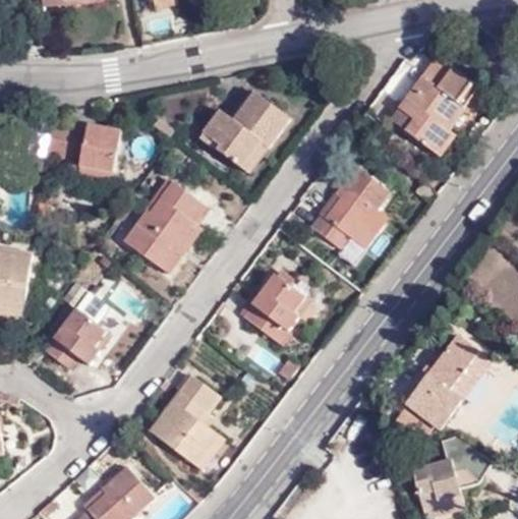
[(178,5),(176,0),(148,0),(151,11),(178,5)]
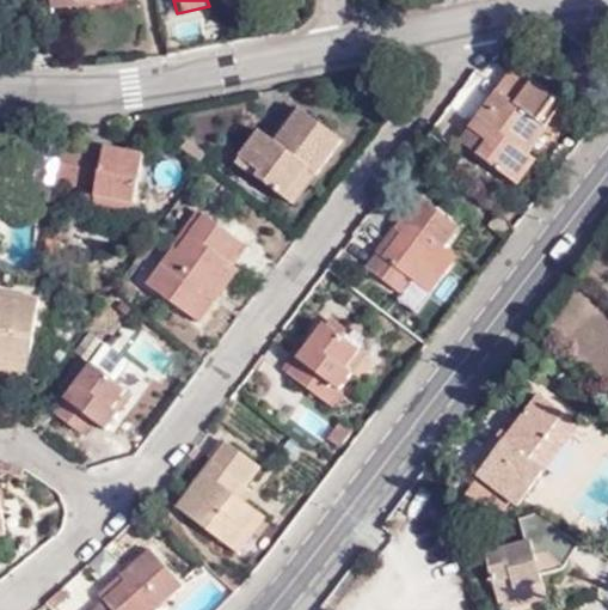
[(513,56),(467,119),(485,132),(474,145),(513,172),(533,147),(522,141),(538,116),(542,119),(562,92),(513,56)]
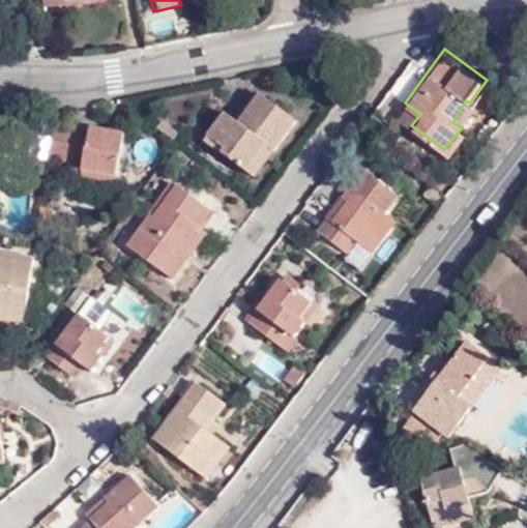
[(264,146),(271,151),(294,120),(257,93),(236,120),(225,113),(204,143),(243,172),(264,146)]
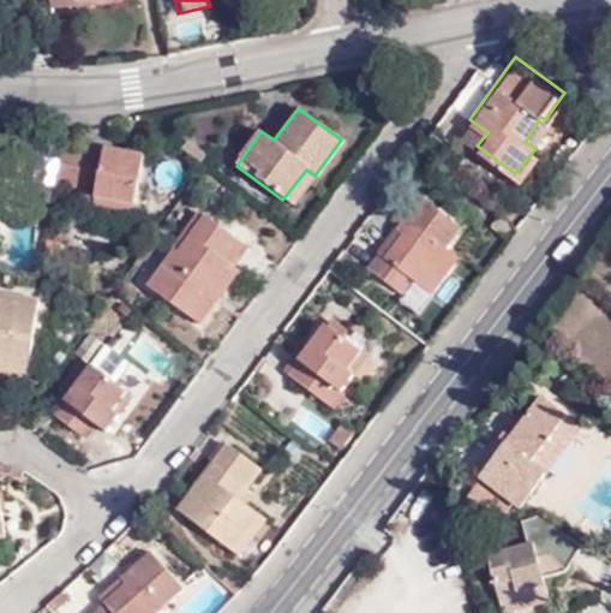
[(487,132),(469,119),(459,134),(477,146),(487,132)]
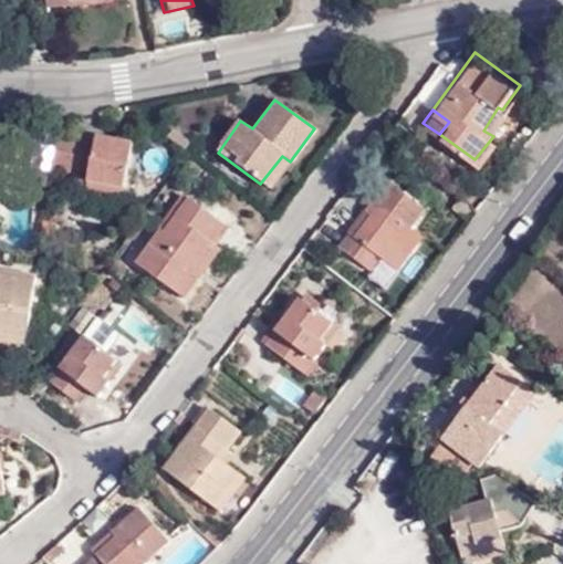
[(91,143),(70,141),(63,171),(84,171),(85,181),(123,186),(129,142),(93,137),(91,143)]
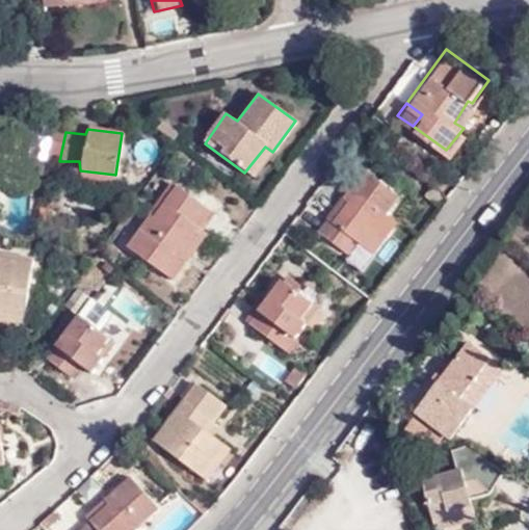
[(59,161),(65,132),(50,130),(45,160),(59,161)]
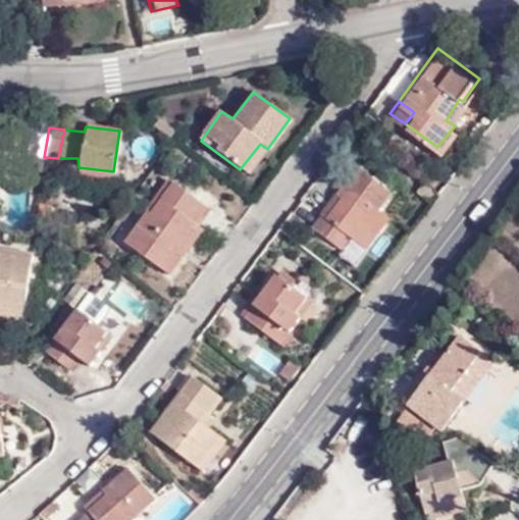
[(173,131),(170,135),(185,145),(188,141),(173,131)]
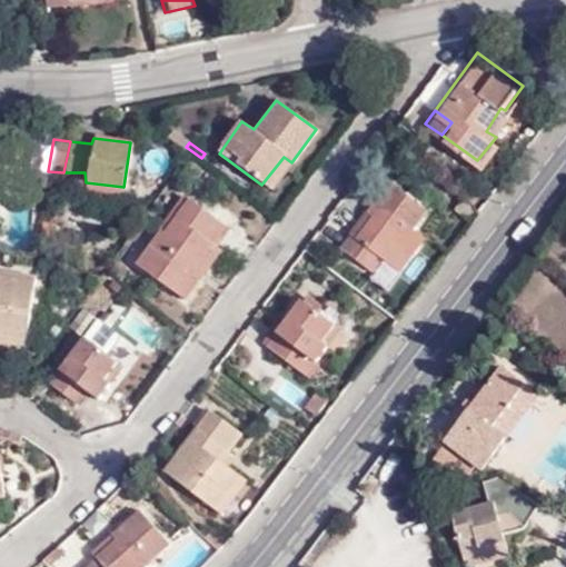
[(270,191),(291,162),(284,157),(261,185),(270,191)]
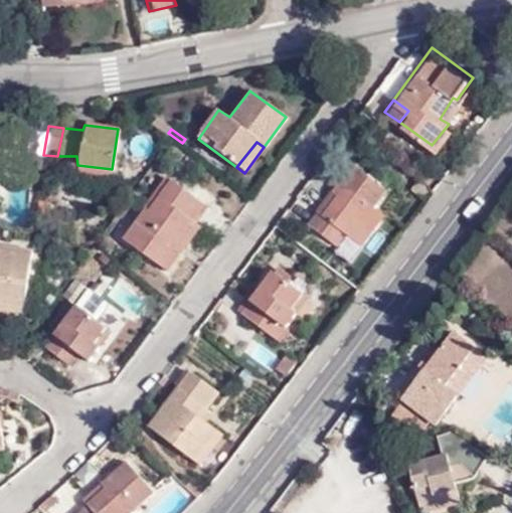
[(319,214),(314,212),(304,223),(334,247),(345,235),(359,245),(383,215),(372,207),(386,192),(352,164),(334,187),(338,190),(319,214)]
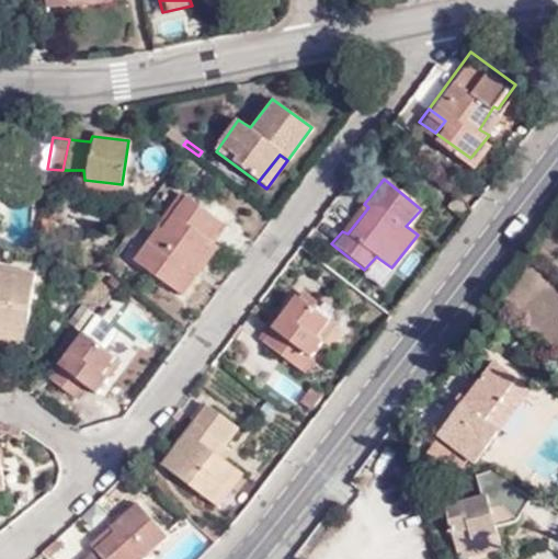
[(189,267),(208,239),(220,223),(184,194),(161,229),(156,225),(132,258),(181,295),(196,273),(189,267)]
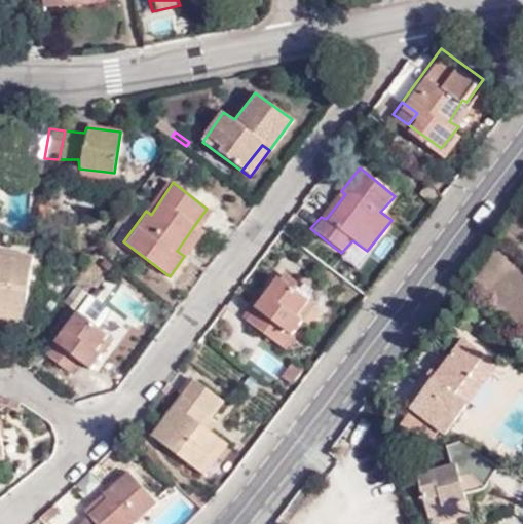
[(341,191),(321,217),(326,219),(345,194),(341,191)]
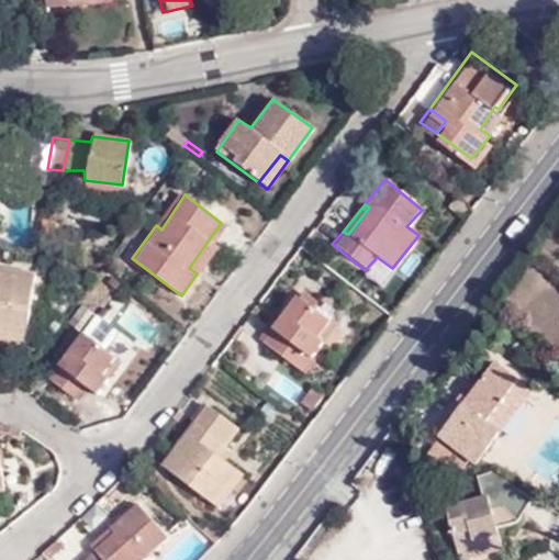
[(217,246),(209,239),(189,268),(197,273),(217,246)]
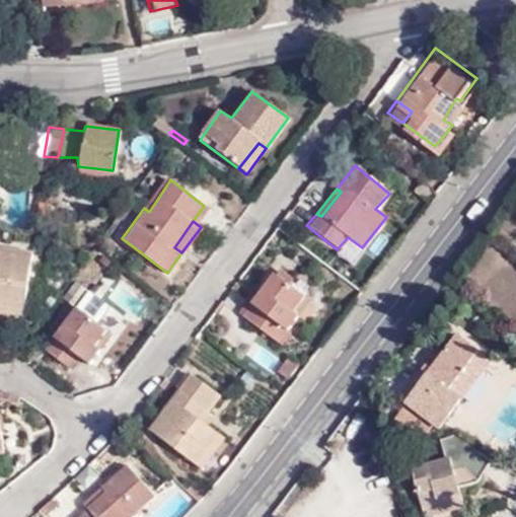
[(0,310),(22,314),(30,249),(0,244),(0,310)]
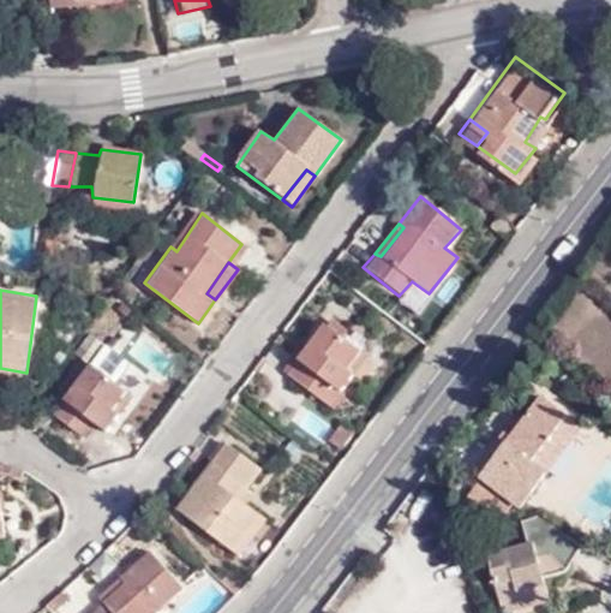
[(359,350),(324,323),(283,375),(327,406),(353,374),(345,367),(359,350)]
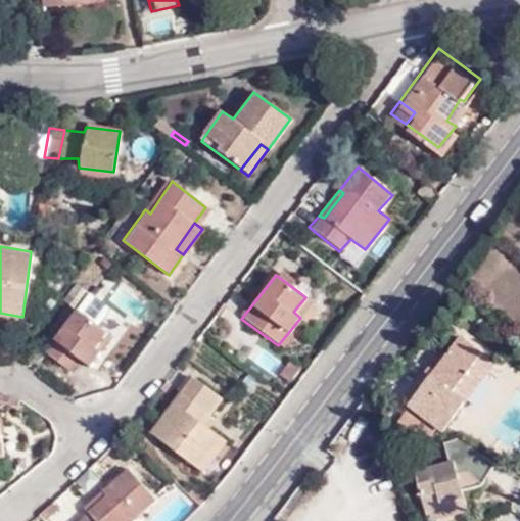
[(95,347),(107,333),(75,309),(52,338),(53,341),(43,352),(66,370),(78,357),(81,360),(89,366),(101,351),(95,347)]
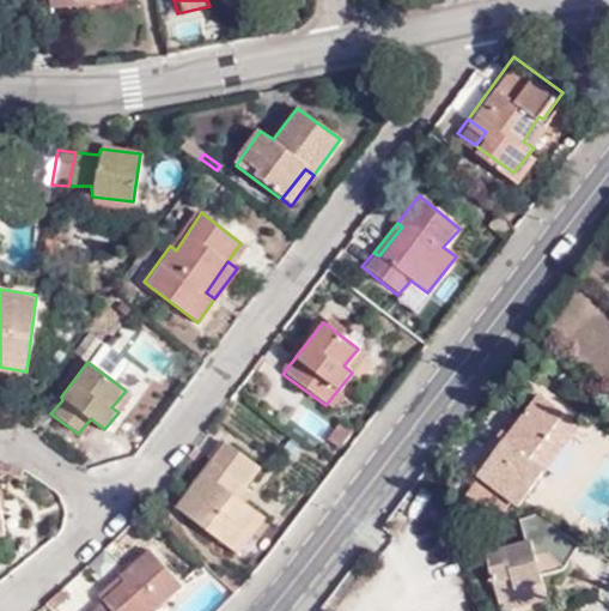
[(132,394),(126,391),(111,407),(119,412),(132,394)]
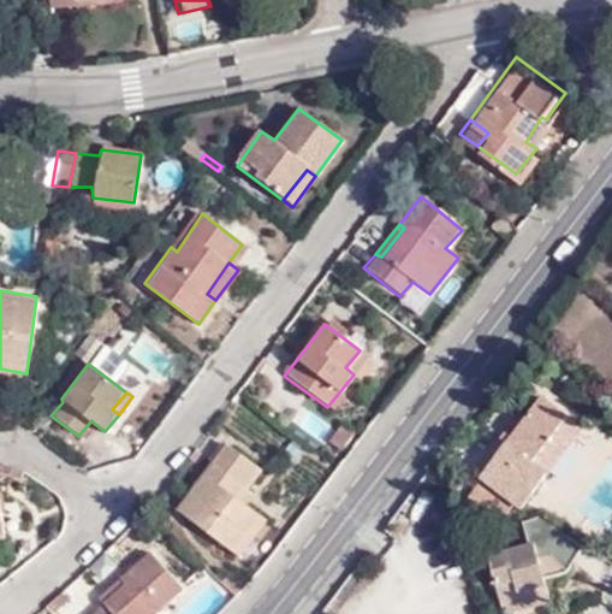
[(482,480),(486,484),(517,506),(523,509),(574,448),(557,434),(571,421),(540,400),(482,480)]
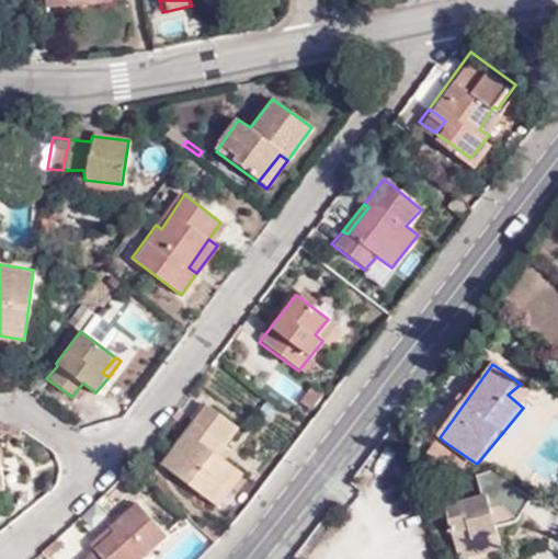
[(83,383),(71,397),(76,400),(87,386),(83,383)]
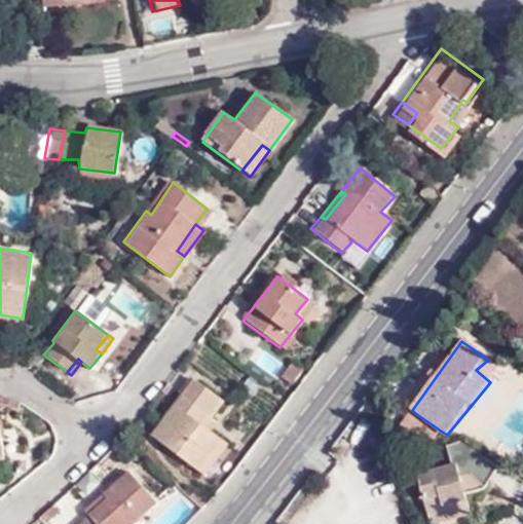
[(501,369),(488,360),(476,370),(490,382),(501,369)]
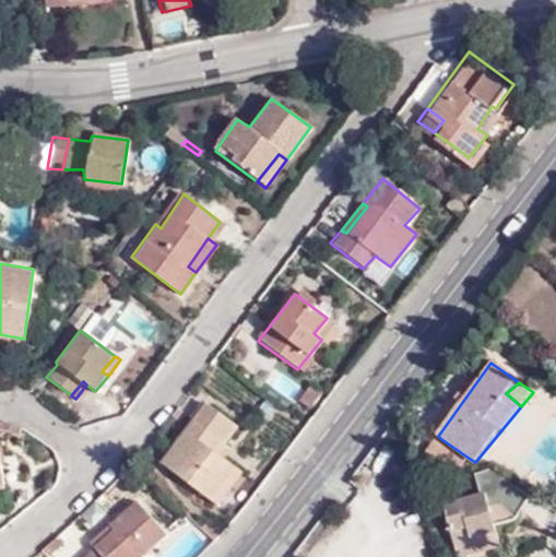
[(158,464),(212,501),(238,469),(217,453),(238,426),(204,401),(158,464)]
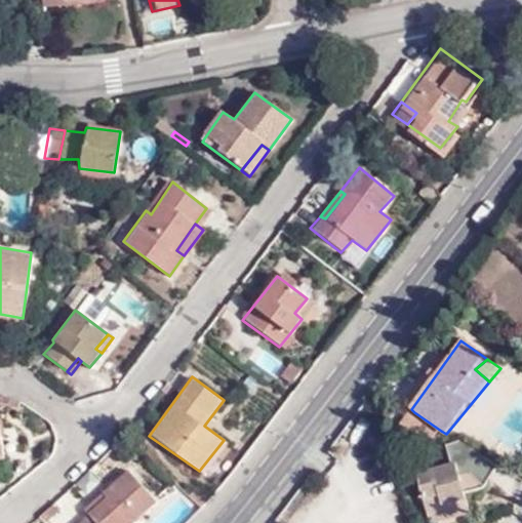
[(414,412),(397,434),(425,450),(431,448),(441,431),(414,412)]
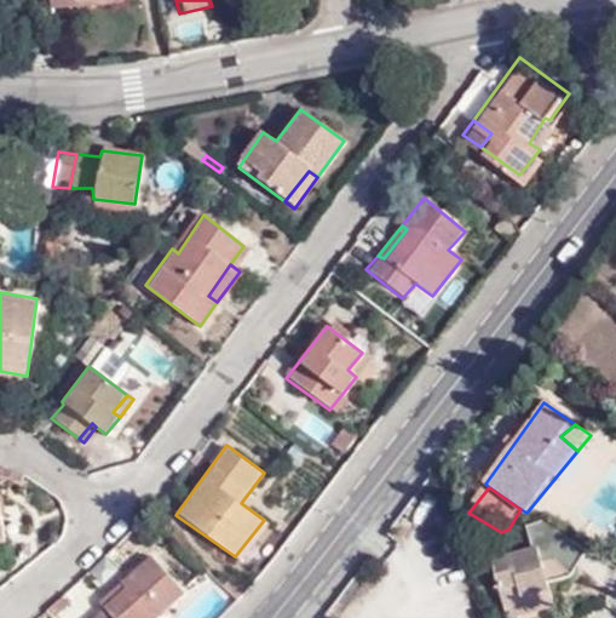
[(264,520),(235,556),(241,560),(266,522),(264,520)]
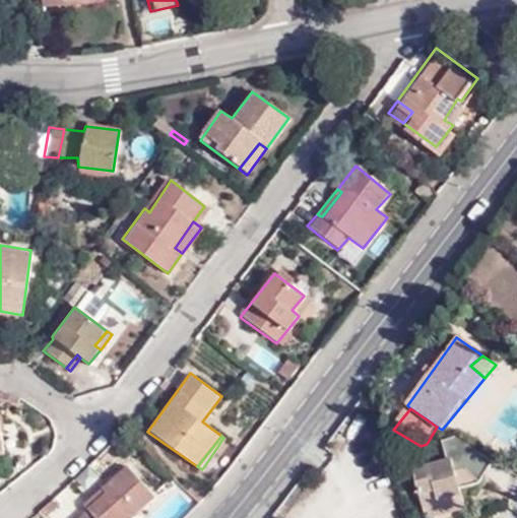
[(479,483),(495,462),(457,436),(444,440),(448,457),(417,465),(425,506),(465,497),(463,486),(479,483)]
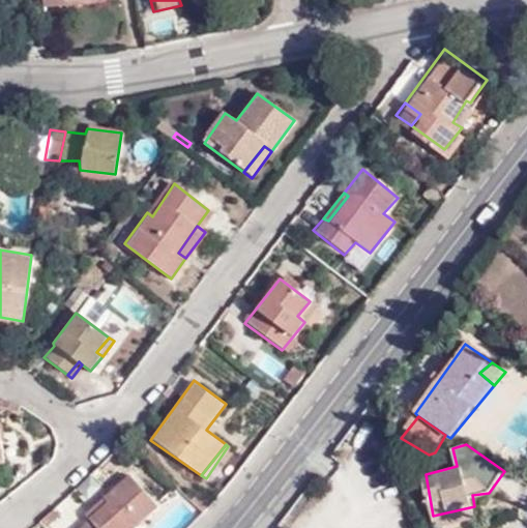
[(103,504),(86,518),(74,527),(129,527),(155,505),(128,474),(100,500),(103,504)]
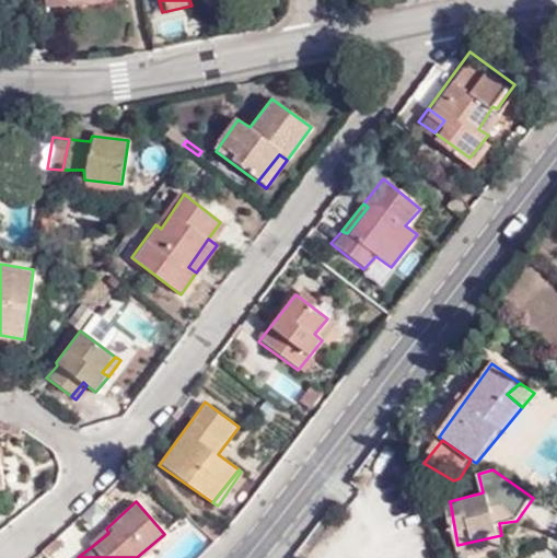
[(88,543),(91,547),(108,533),(106,529),(88,543)]
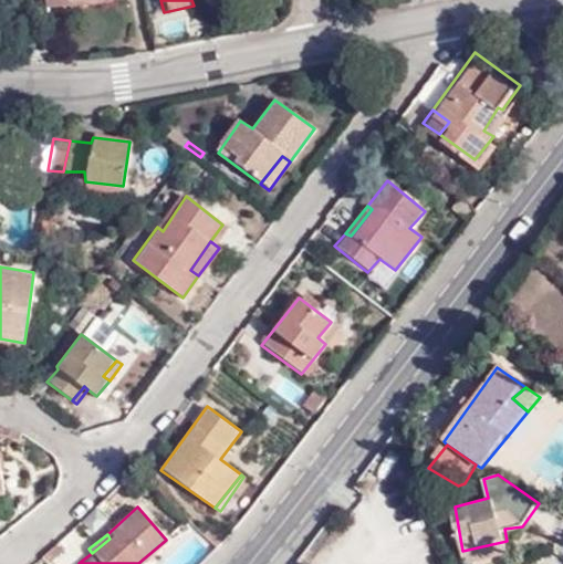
[(509,553),(507,541),(462,551),(465,563),(509,553)]
